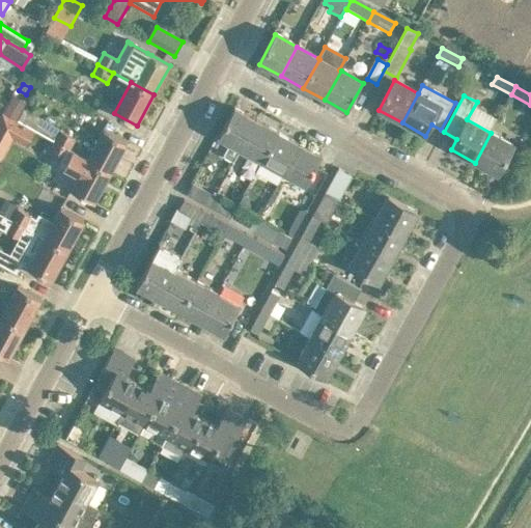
[(233,164),(241,150),(256,121),(234,109),(219,139),(229,145),(223,158),(233,164)]
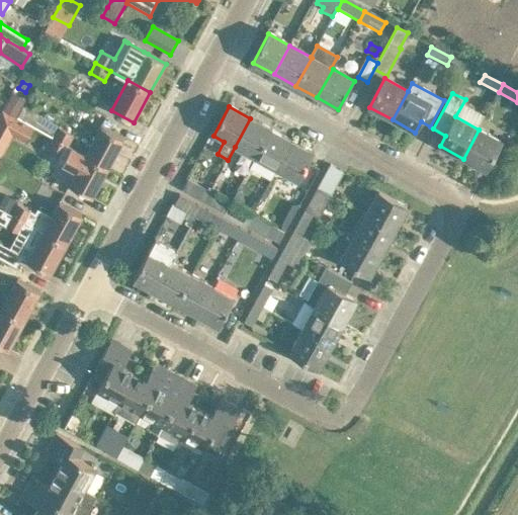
[(17,118),(56,140),(69,147),(75,137),(23,108),(17,118)]
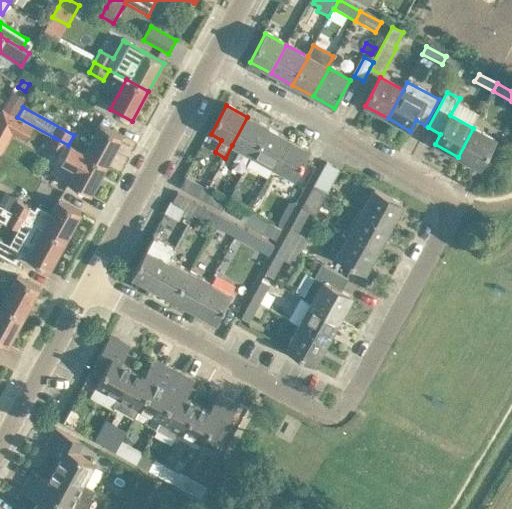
[(26,142),(34,127),(2,110),(0,113),(0,154),(12,134),(26,142)]
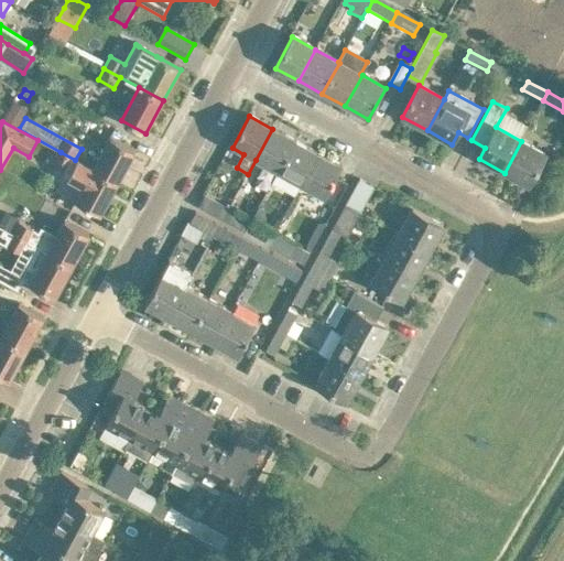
[(256,160),(278,173),(295,141),(272,129),(256,160)]
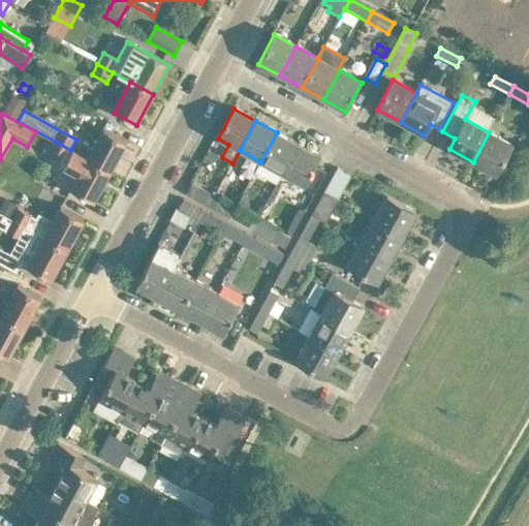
[(126,143),(104,131),(89,160),(111,173),(126,143)]
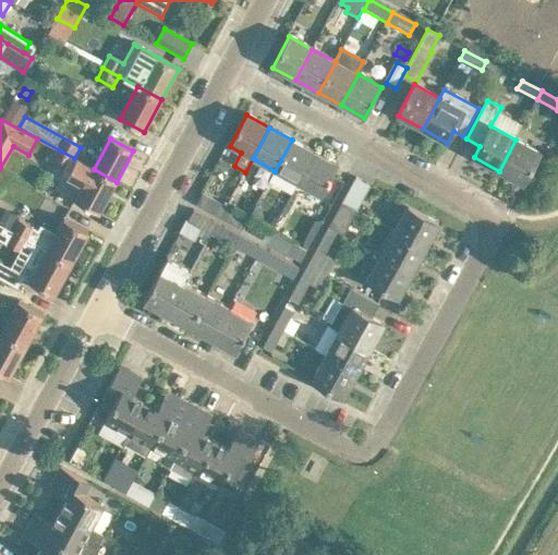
[(292,140),(275,171),(298,183),(315,153),(292,140)]
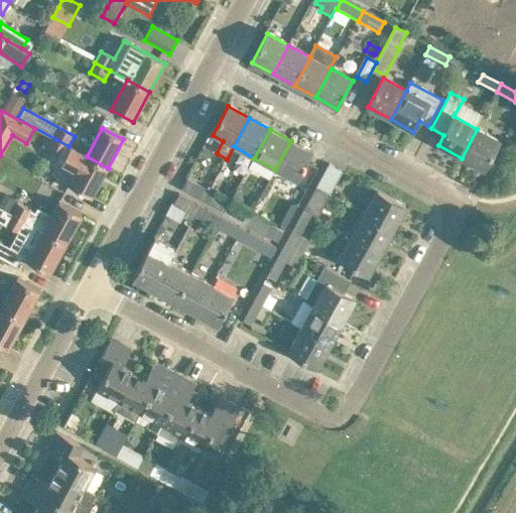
[(484,170),(500,141),(477,129),(462,158),(484,170)]
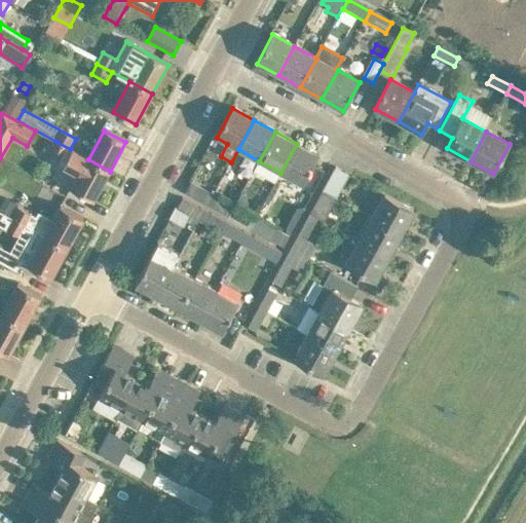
[(61,159),(58,165),(64,167),(63,171),(78,179),(72,190),(94,201),(110,172),(88,159),(70,149),(67,147),(55,142),(52,140),(46,151),(61,159)]
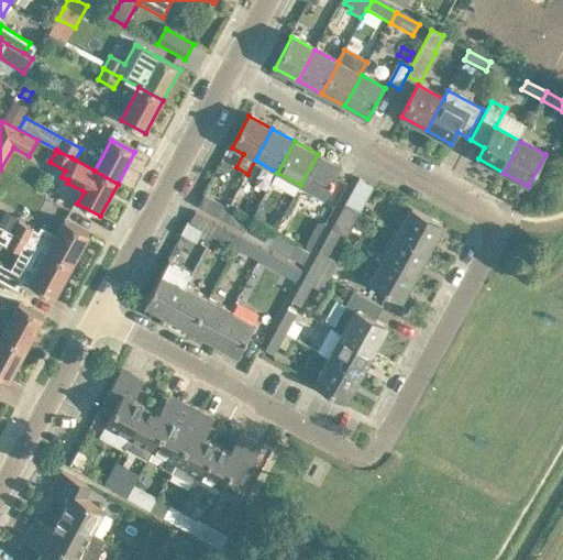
[(341,167),(318,154),(300,185),(324,198),(341,167)]
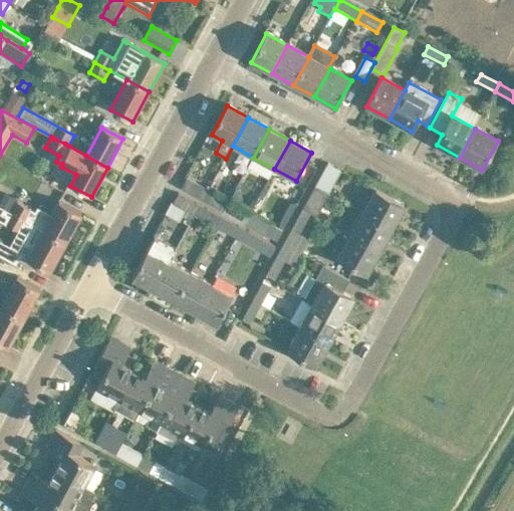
[(327,165),(315,187),(328,195),(340,172),(327,165)]
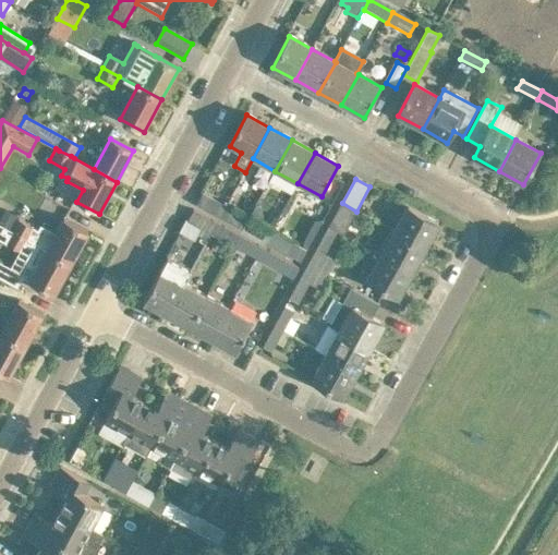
[(196,206),(220,219),(226,208),(203,195),(196,206)]
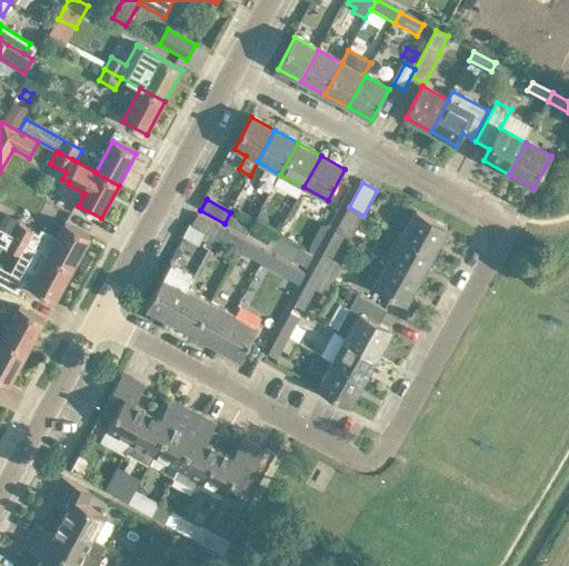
[(350,240),(363,216),(349,207),(336,231),(343,236),(343,237),(350,240)]
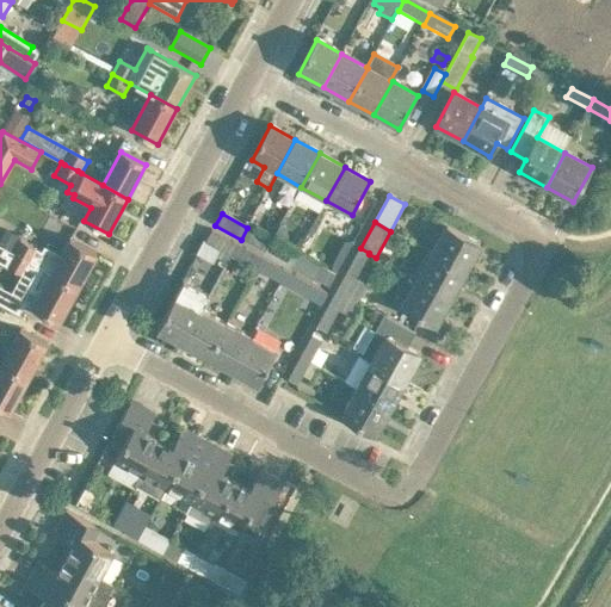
[(272,241),(247,228),(241,240),(266,253),(272,241)]
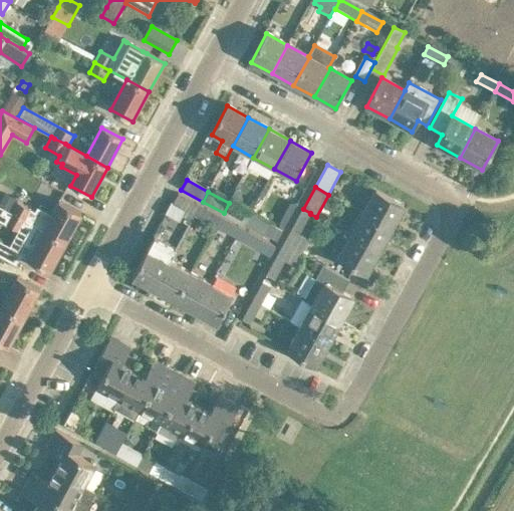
[(375,192),(363,214),(392,229),(404,207),(375,192)]
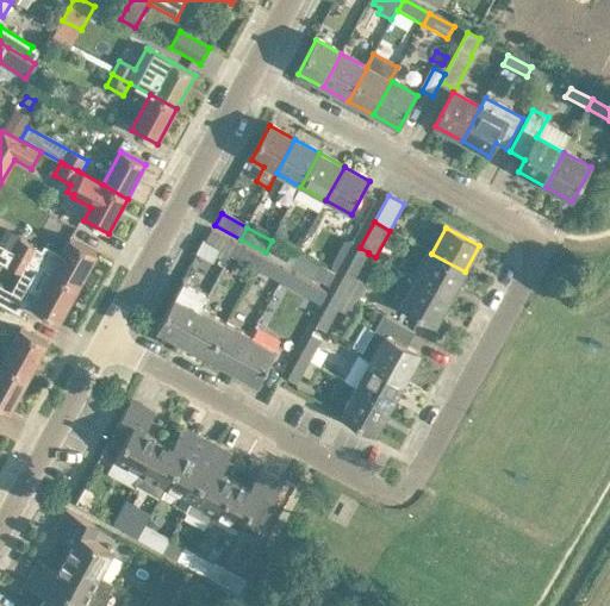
[(31,263),(51,274),(78,288),(97,255),(70,239),(62,256),(43,247),(41,252),(37,251),(38,250),(17,238),(18,236),(5,230),(0,241),(0,245),(16,255),(31,263)]
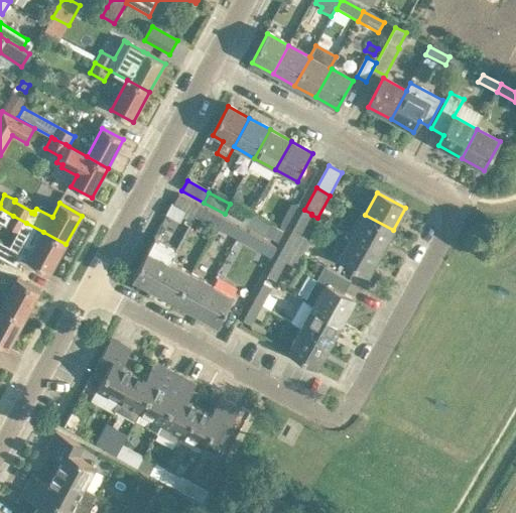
[(173,206),(195,218),(201,208),(178,196),(173,206)]
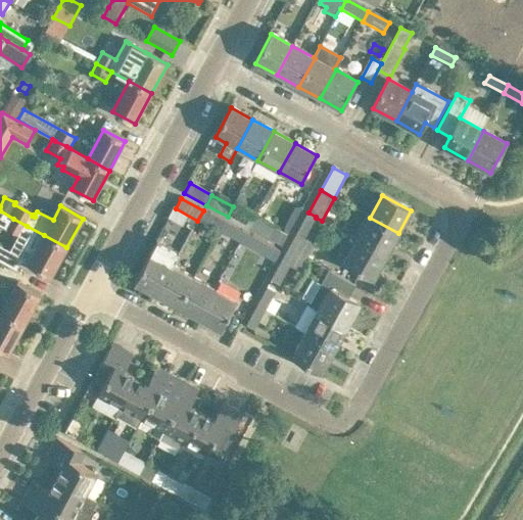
[(233,206),(228,217),(248,228),(253,218),(233,206)]
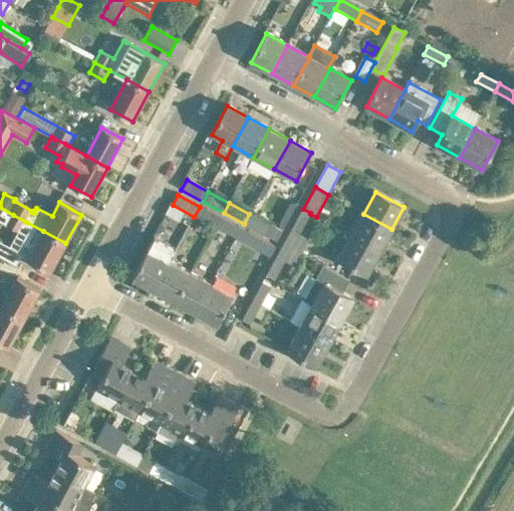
[(0,257),(16,266),(21,257),(49,273),(65,243),(43,231),(26,222),(13,215),(0,207),(0,220),(8,224),(7,225),(18,231),(9,247),(0,241),(0,257)]
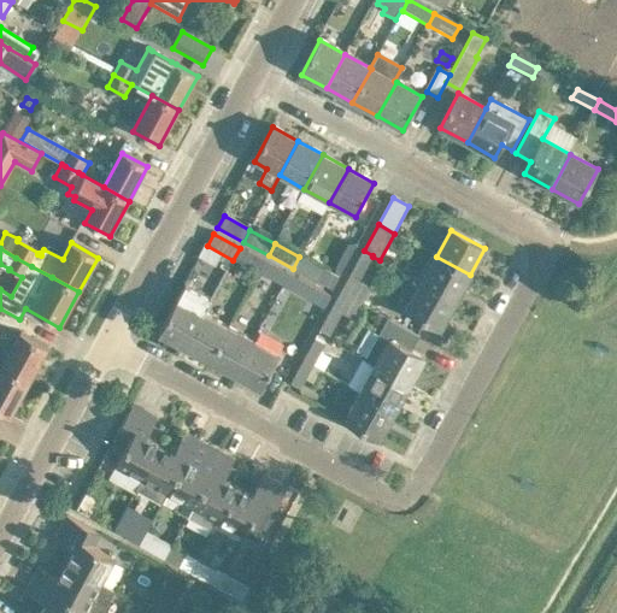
[(240,248),(233,260),(258,273),(264,261),(240,248)]
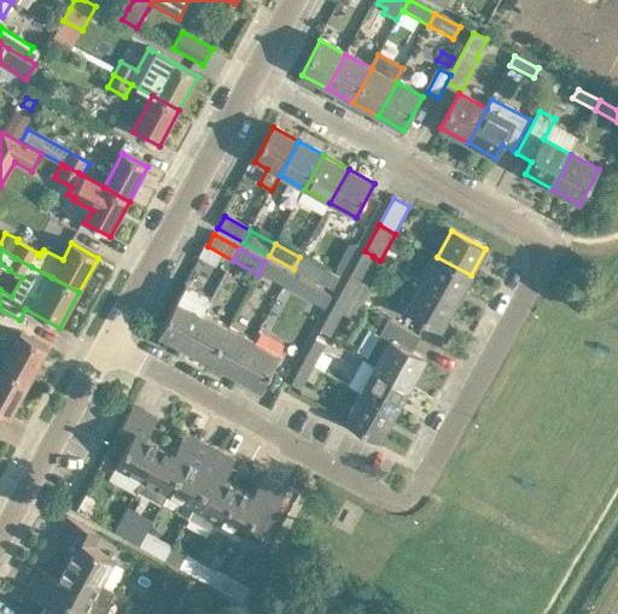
[(365,251),(342,294),(361,305),(369,288),(360,284),(372,261),(371,261),(373,257),(373,256),(365,251)]
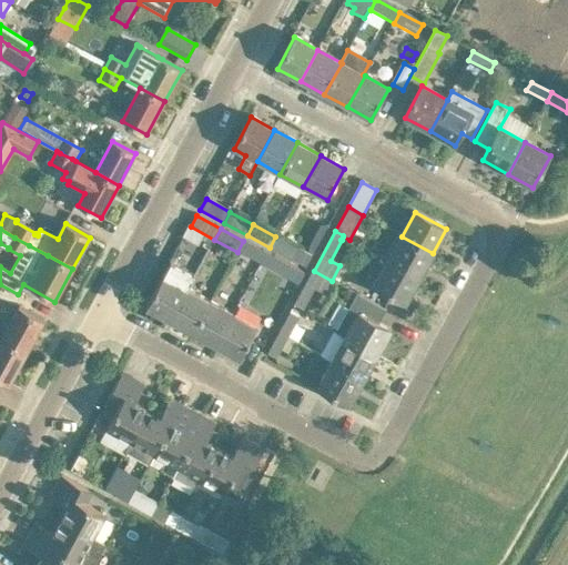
[(294,261),(301,250),(275,236),(270,248),(294,261)]
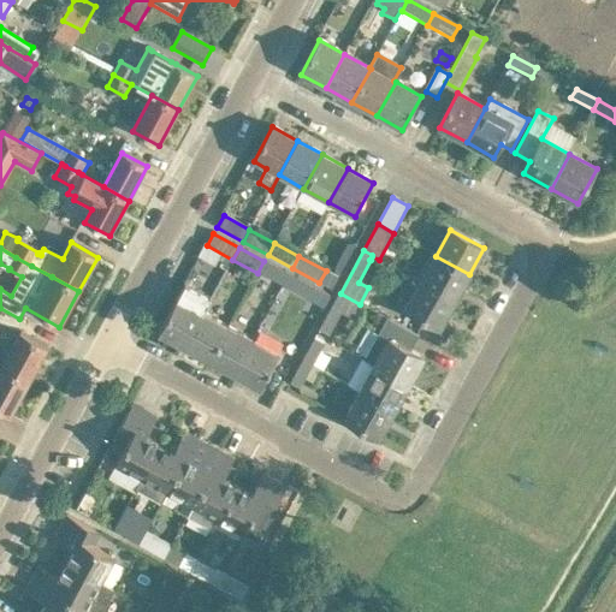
[(436,256),(421,283),(455,301),(461,291),(462,291),(466,291),(472,280),(471,277),(469,275),(469,274),(436,256)]
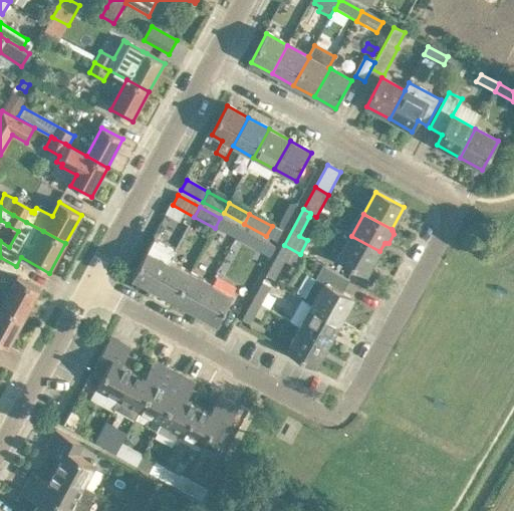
[(215,228),(236,240),(242,230),(220,218),(215,228)]
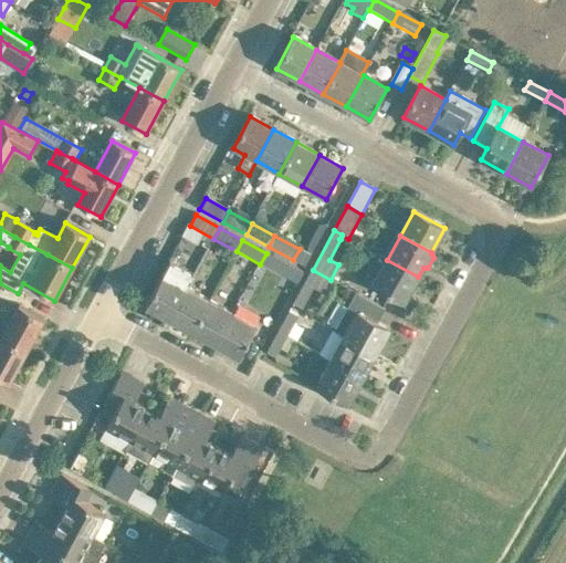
[(284,277),(290,266),(266,253),(260,264),(284,277)]
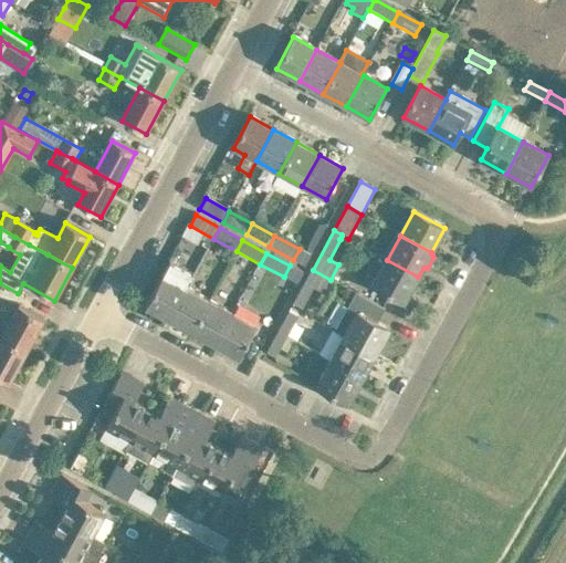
[(373,285),(404,303),(418,277),(387,260),(373,285)]
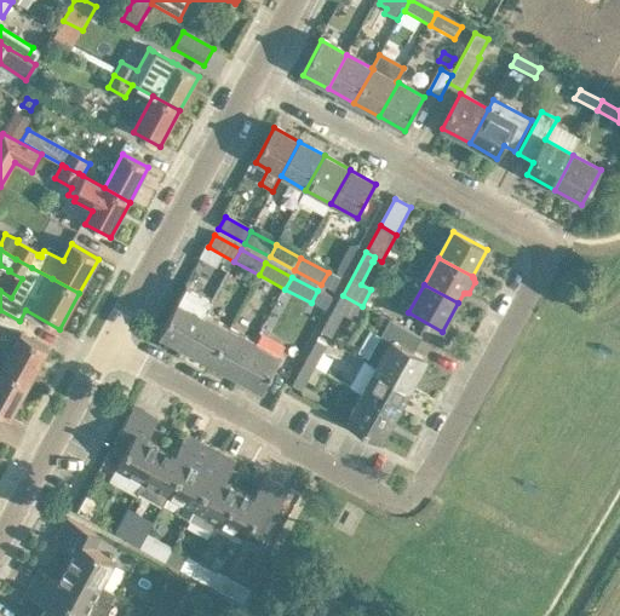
[(160,335),(185,350),(205,316),(212,301),(187,287),(178,301),(160,335)]
